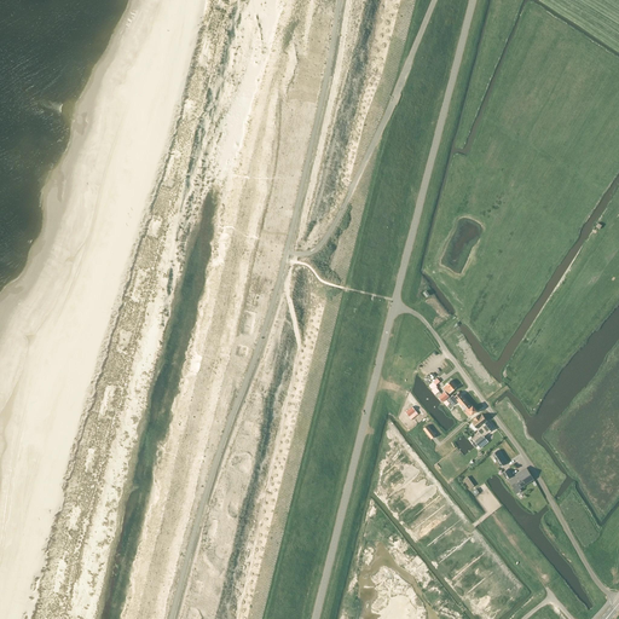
[(457,387),(451,380),(443,387),(449,394),(450,393),(451,394),(453,392),(452,391),(457,387)]
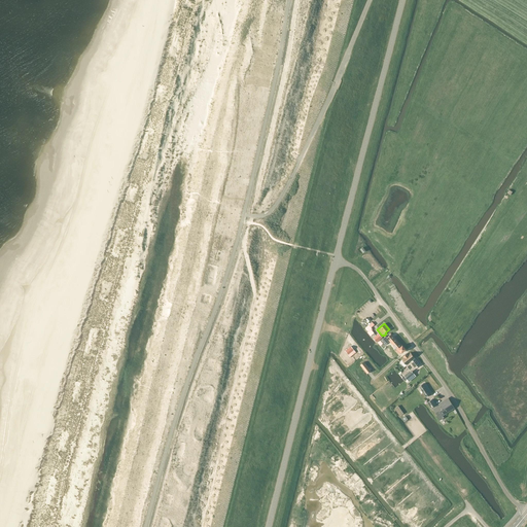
[(369,331),(367,332),(371,336),(375,334),(372,329),(373,328),(370,324),(365,328),(369,331)]
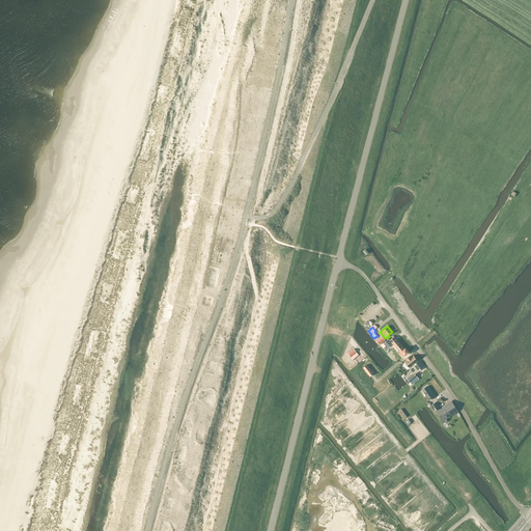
[(386,340),(382,336),(375,341),(380,344),(386,340)]
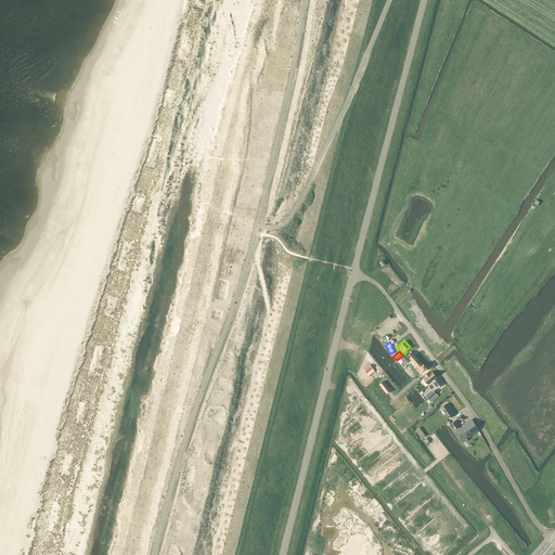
[(412,351),(408,356),(407,353),(398,361),(401,364),(403,362),(405,364),(411,360),(416,366),(415,368),(420,373),(423,371),(424,372),(428,368),(424,363),(423,363),(412,351)]
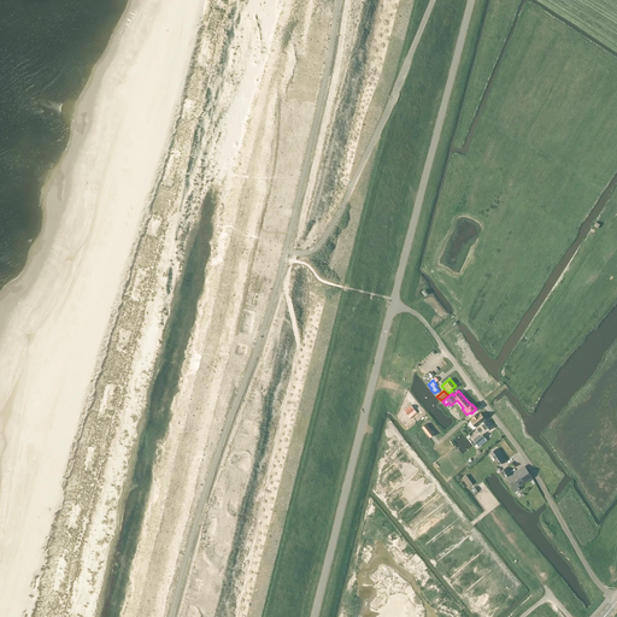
[(477,413),(471,417),(474,419),(471,421),(468,423),(474,430),(477,427),(476,425),(486,419),(481,413),(479,415),(477,413)]
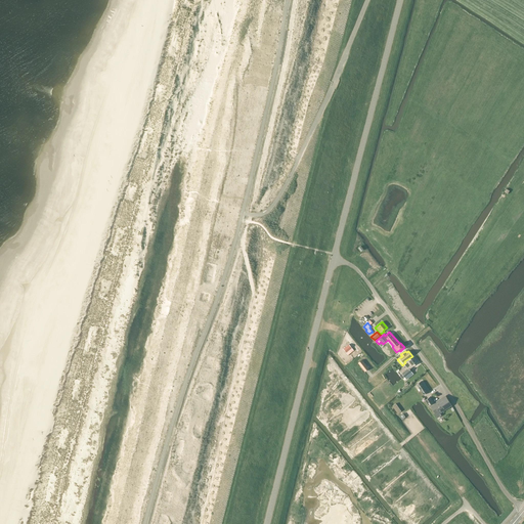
[(399,375),(402,379),(404,377),(406,380),(413,374),(411,372),(409,369),(418,363),(412,356),(408,359),(404,364),(406,367),(404,369),(405,370),(402,374),(399,375)]
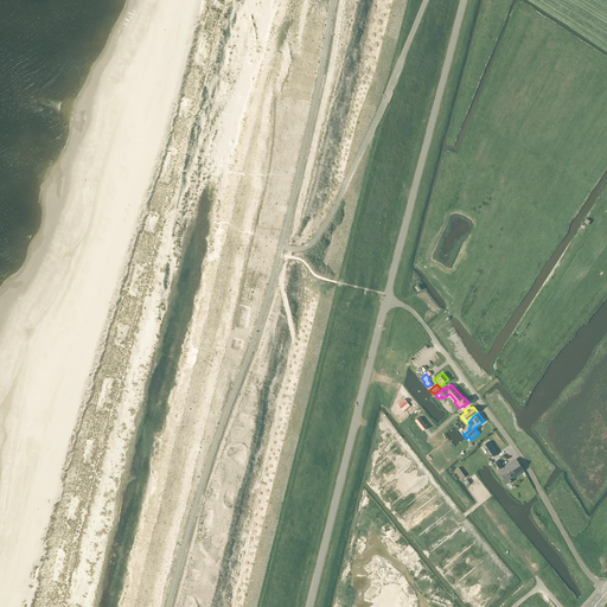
[(427,427),(419,416),(415,420),(423,430),(427,427)]
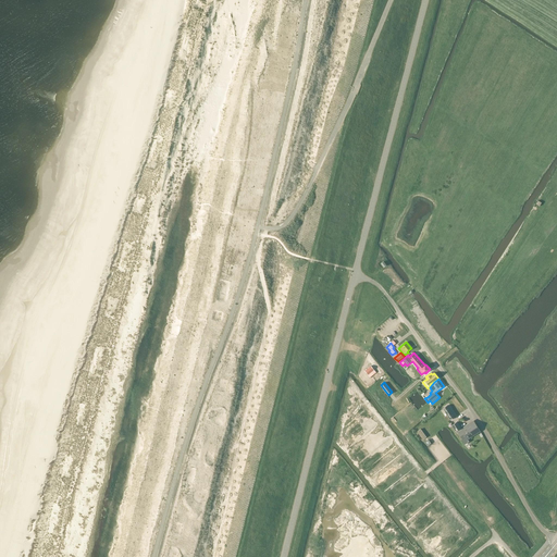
[(450,420),(455,417),(447,406),(443,408),(450,420)]
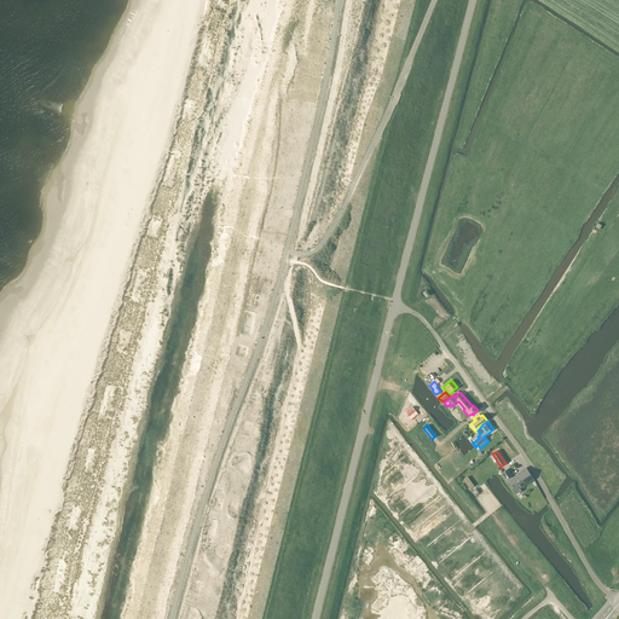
[(514,489),(513,489),(515,492),(516,495),(521,491),(520,487),(533,479),(527,468),(513,476),(508,469),(502,473),(505,480),(507,479),(508,481),(509,480),(514,489)]
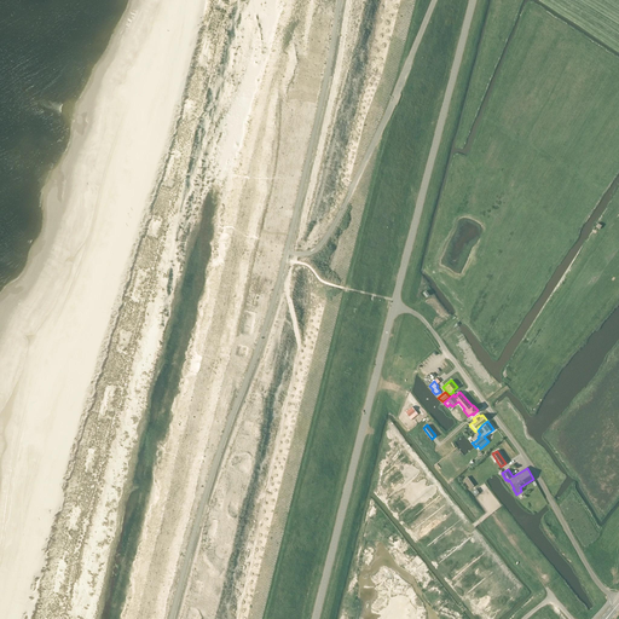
[(474,485),(468,476),(463,480),(470,489),(474,485)]
